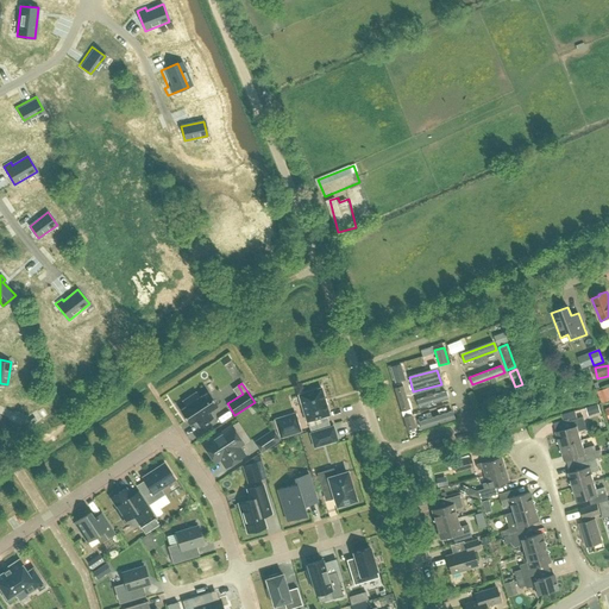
[(409,408),(402,385),(394,388),(401,410),(409,408)]
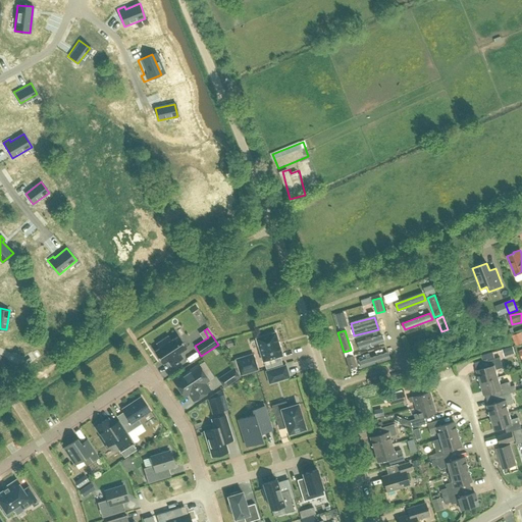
[(282,356),(275,332),(256,338),(263,362),(282,356)]
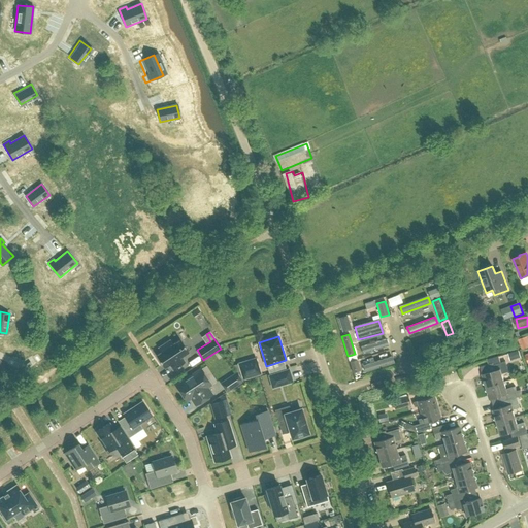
[(527,340),(526,336),(518,339),(522,350),(527,347),(527,340)]
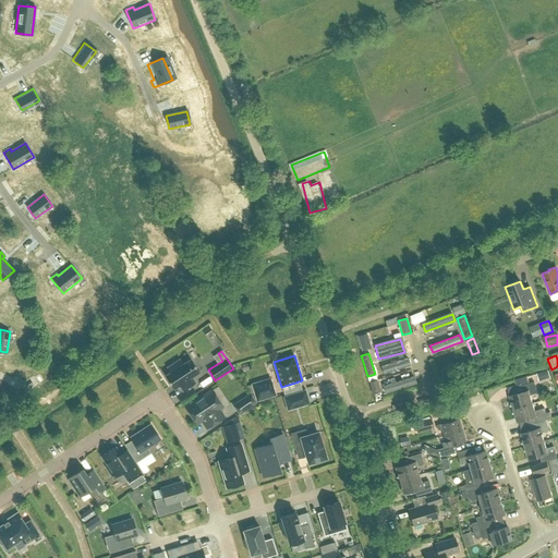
[(384,374),(411,365),(408,358),(381,366),(384,374)]
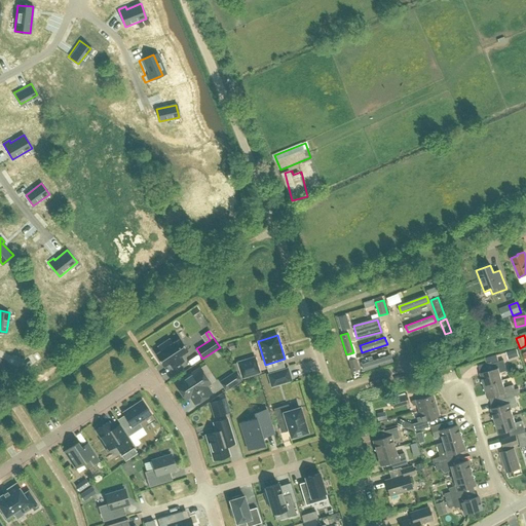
[(157,346),(158,347),(153,350),(163,367),(168,364),(172,369),(184,361),(181,355),(188,350),(180,338),(173,343),(170,338),(157,346)]
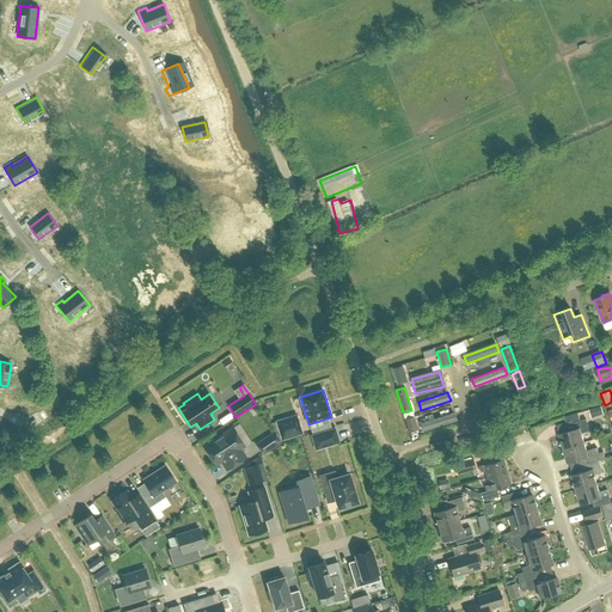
[(423,430),(457,420),(454,412),(421,423),(423,430)]
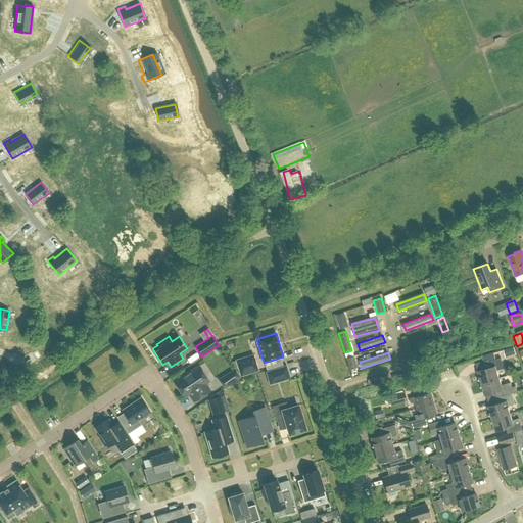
[(253,354),(235,360),(240,376),(258,371),(253,354)]
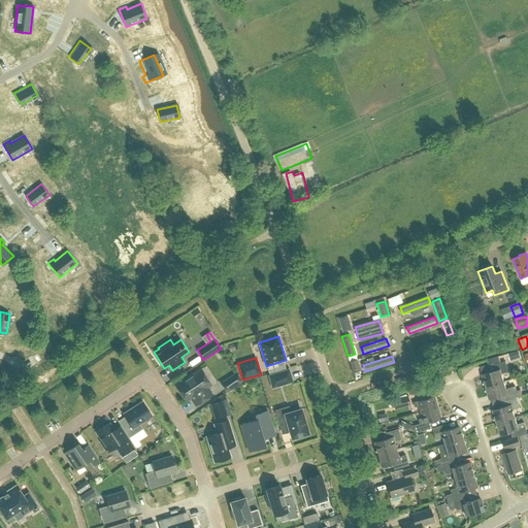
[(360,370),(357,359),(350,361),(352,372),(360,370)]
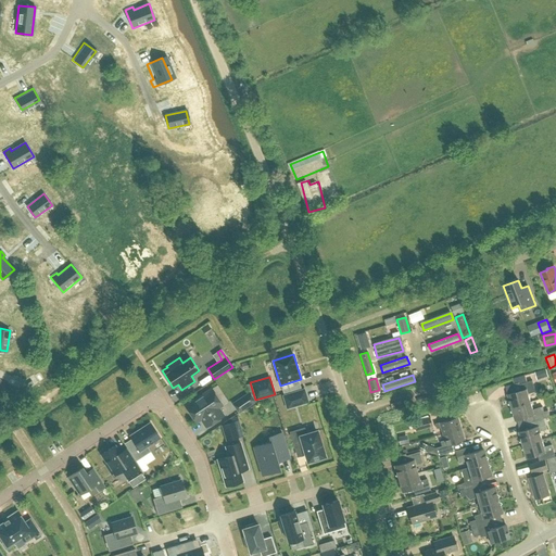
[(508,394),(513,407),(531,402),(528,393),(535,391),(532,380),(519,384),(521,390),(508,394)]
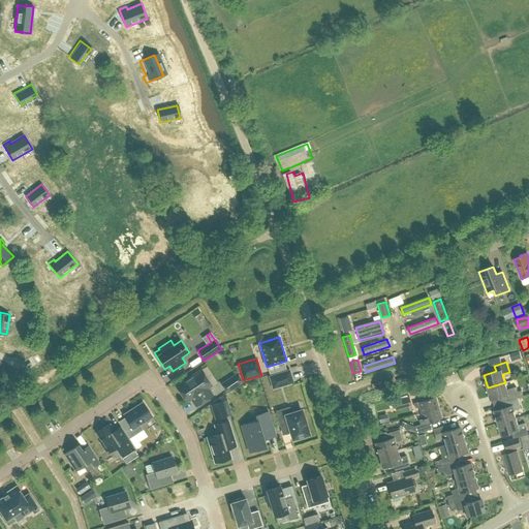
[(212,385),(201,370),(177,386),(187,402),(191,399),(196,406),(213,395),(208,389),(212,385)]
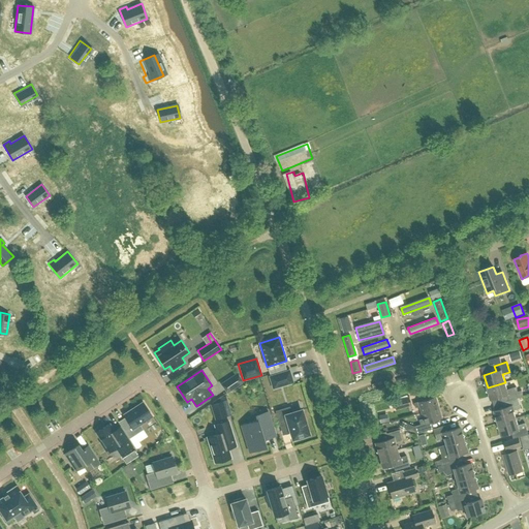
[(293,383),(289,370),(269,376),(273,390),(293,383)]
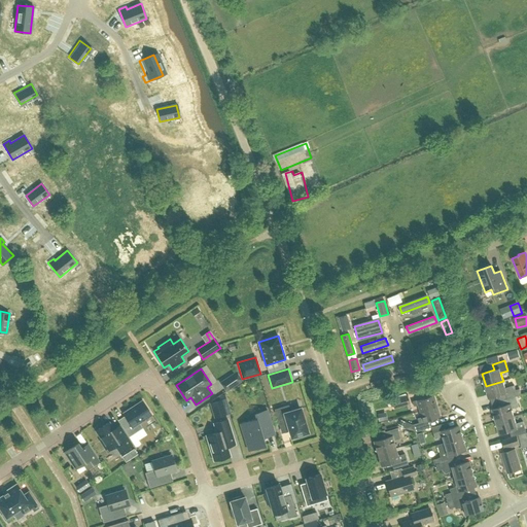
[(225,386),(229,391),(242,383),(240,378),(225,386)]
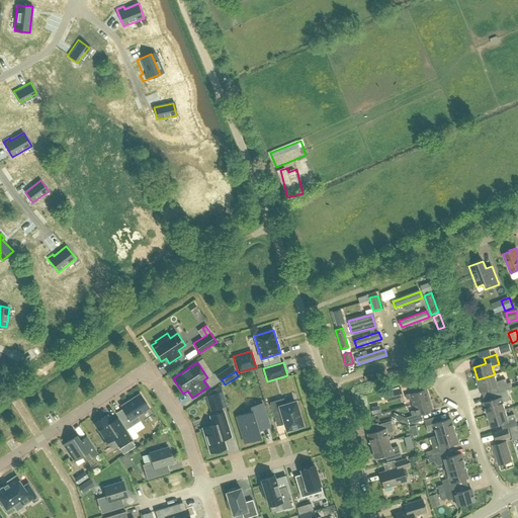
[(495,374),(478,379),(481,392),(493,387),(495,394),(507,390),(513,387),(511,382),(508,383),(506,378),(497,381),(495,374)]
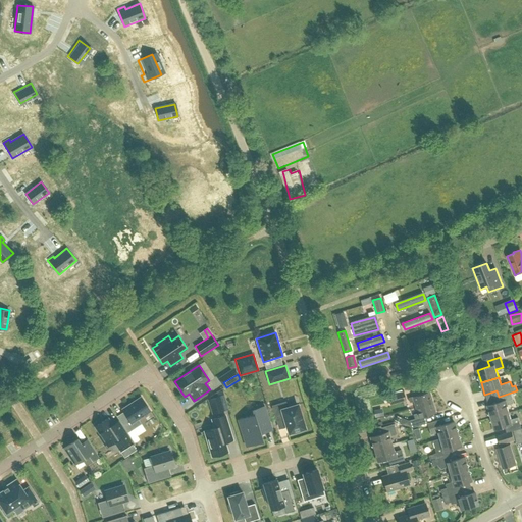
[(406,400),(403,392),(388,397),(390,405),(406,400)]
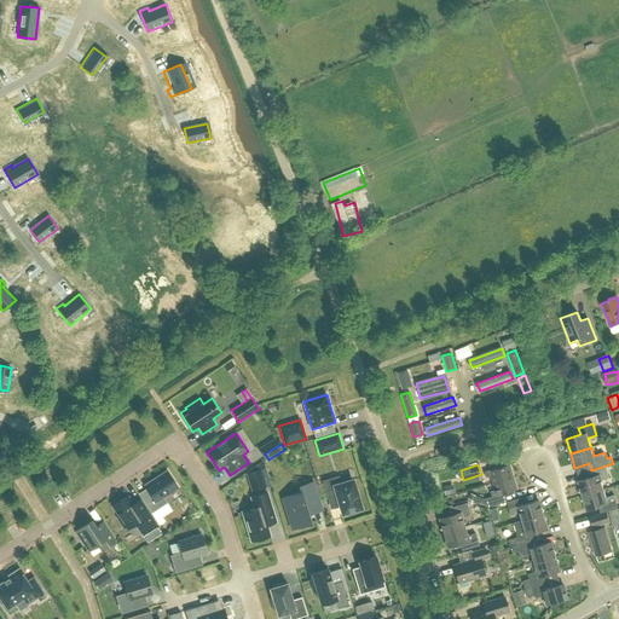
[(491,475),(492,482),(513,476),(509,464),(484,472),(486,478),(491,475)]
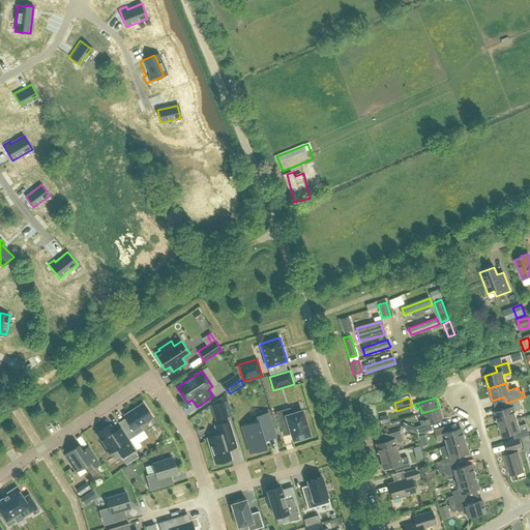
[(522,409),(519,399),(506,403),(508,408),(495,412),(499,424),(517,418),(514,411),(522,409)]
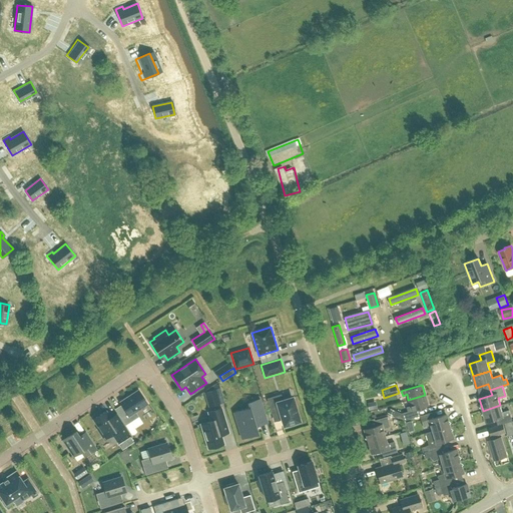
[(147,404),(138,390),(119,402),(123,408),(117,412),(125,425),(138,417),(135,412),(147,404)]
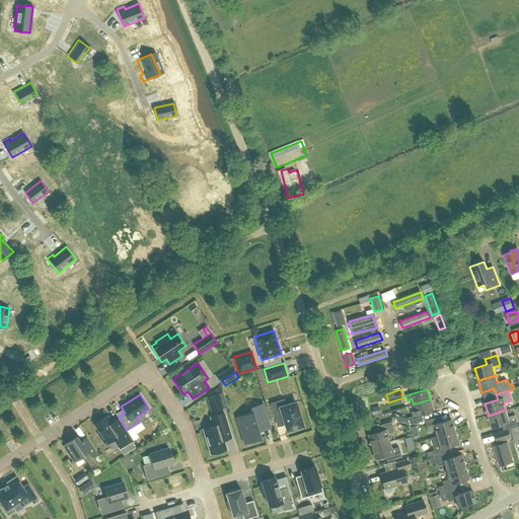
[(218,394),(207,397),(211,412),(222,409),(218,394)]
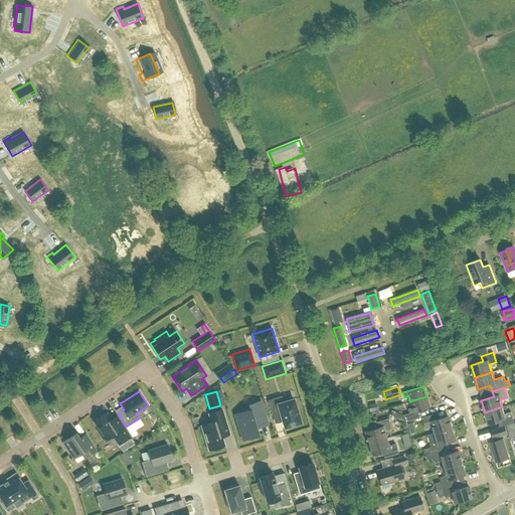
[(282,396),(269,400),(273,415),(281,413),(285,427),(301,422),(294,399),(284,402),(282,396)]
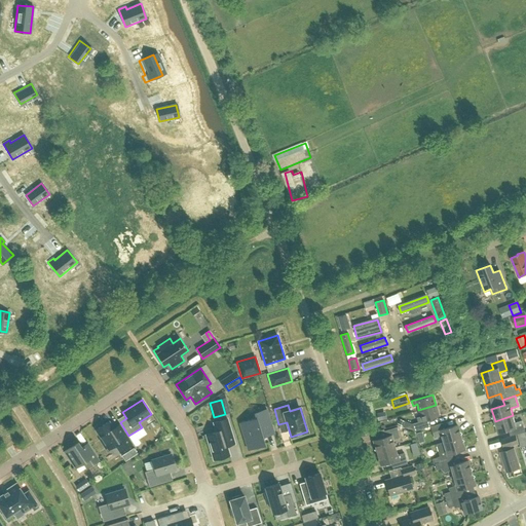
[(436,405),(418,410),(420,416),(416,417),(418,422),(412,424),(414,431),(430,426),(428,419),(439,416),(436,405)]
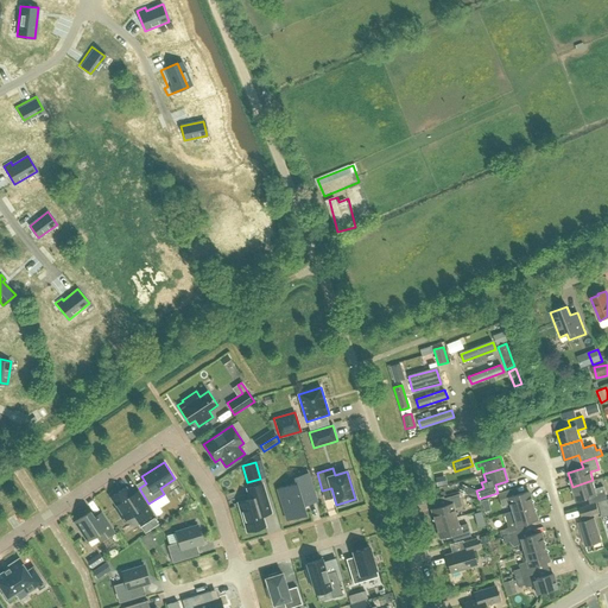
[(277,489),(286,520),(305,514),(302,501),(306,500),(308,504),(317,500),(312,487),(309,473),(293,477),(296,483),(277,489)]
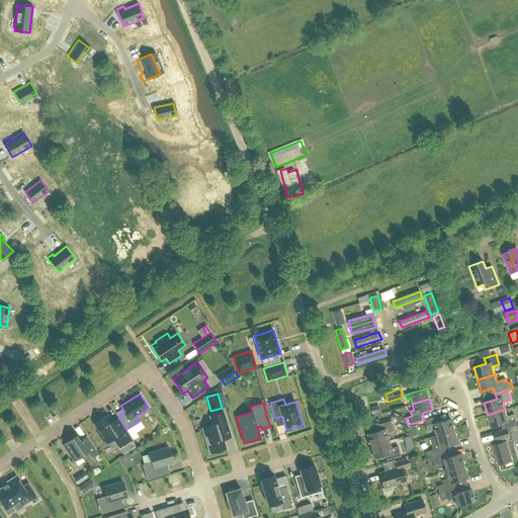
[(514,414),(507,416),(505,409),(488,415),(492,427),(504,423),(505,428),(517,425),(514,414)]
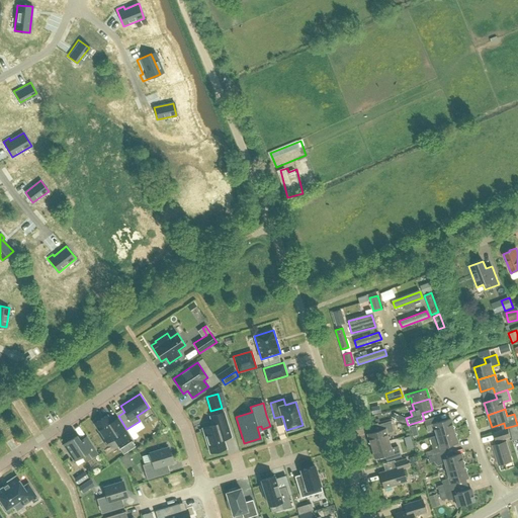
[(212,425),(202,428),(210,453),(226,448),(224,439),(231,437),(224,412),(209,417),(212,425)]
